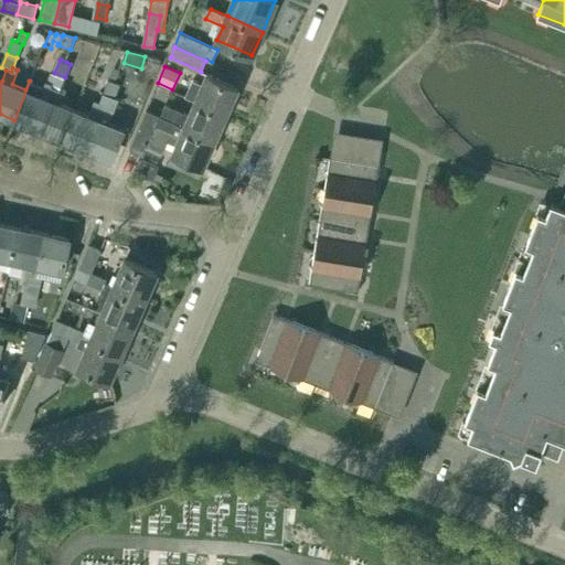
[(62,87),(65,77),(54,73),(53,74),(50,73),(44,87),(30,81),(14,120),(39,130),(51,100),(55,89),(60,92),(62,87)]
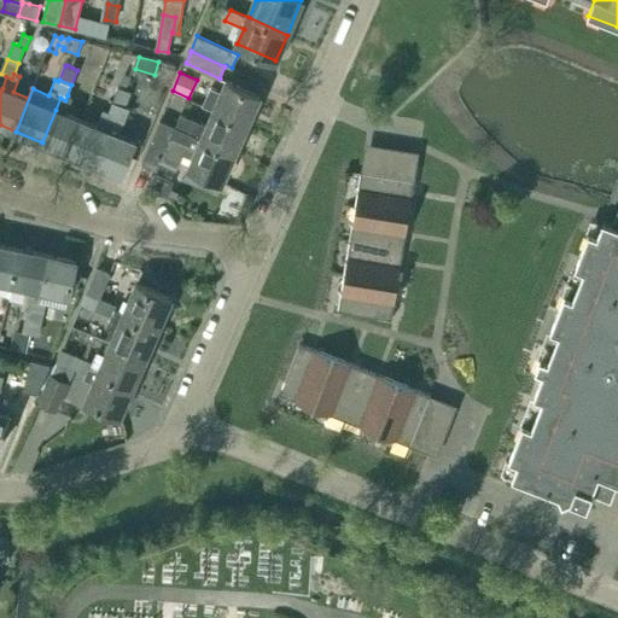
[(203,105),(214,110),(249,126),(261,97),(227,81),(222,92),(211,87),(203,105)]
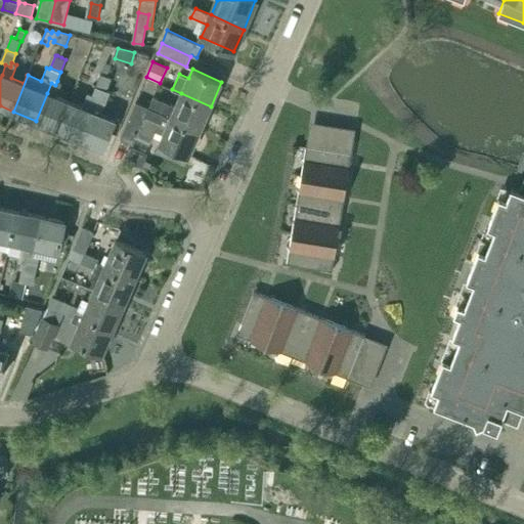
[(100,74),(96,86),(106,91),(105,90),(111,78),(100,74)]
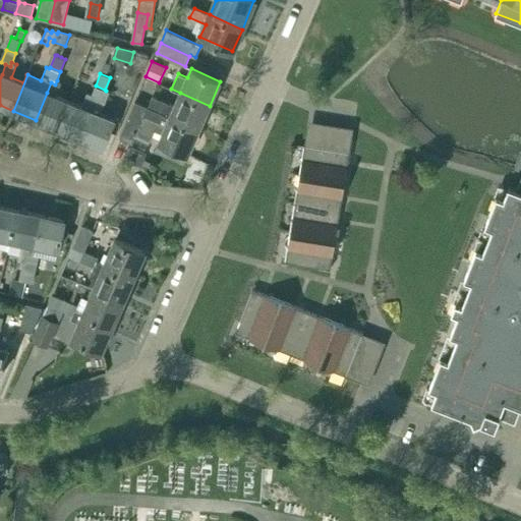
[(61,81),(57,80),(55,84),(51,82),(47,93),(36,120),(59,129),(69,102),(55,96),(61,81)]
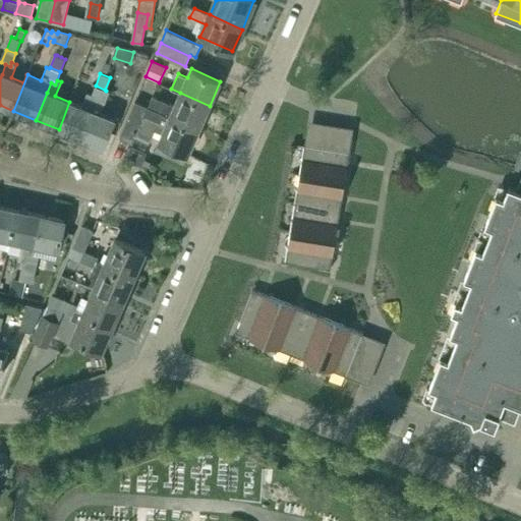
[(90,99),(96,101),(80,138),(103,148),(114,119),(101,114),(110,92),(106,91),(96,85),(92,95),(90,99)]
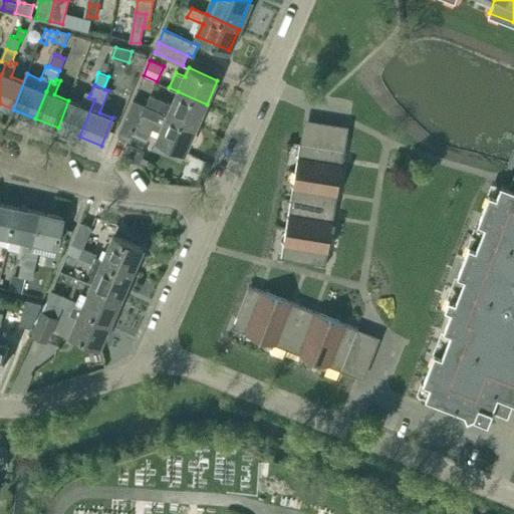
[(58,127),(79,137),(94,99),(88,97),(90,93),(86,91),(80,105),(68,100),(58,127)]
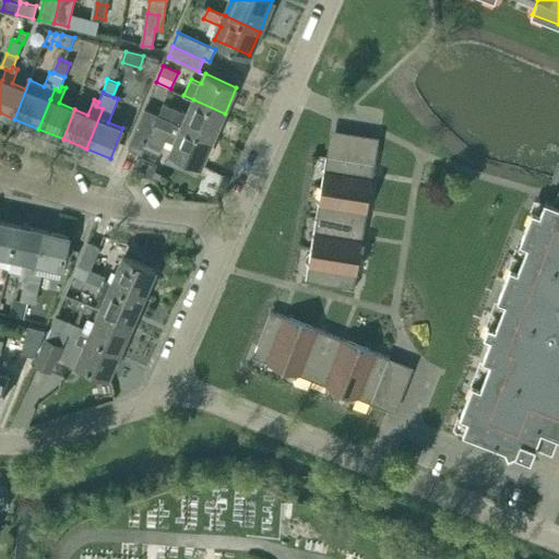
[(213,140),(225,114),(193,99),(188,113),(178,108),(164,102),(158,114),(145,108),(144,110),(173,121),(213,140)]
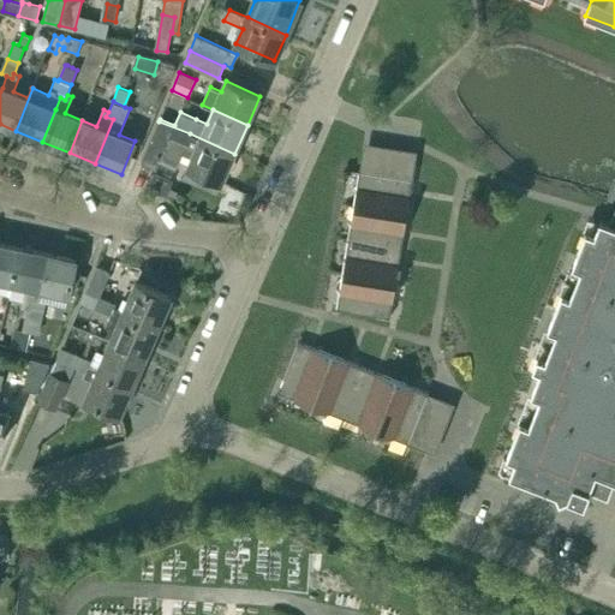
[(234,154),(190,133),(159,121),(147,148),(141,162),(156,169),(160,162),(175,168),(183,154),(192,157),(187,167),(222,181),(234,154)]
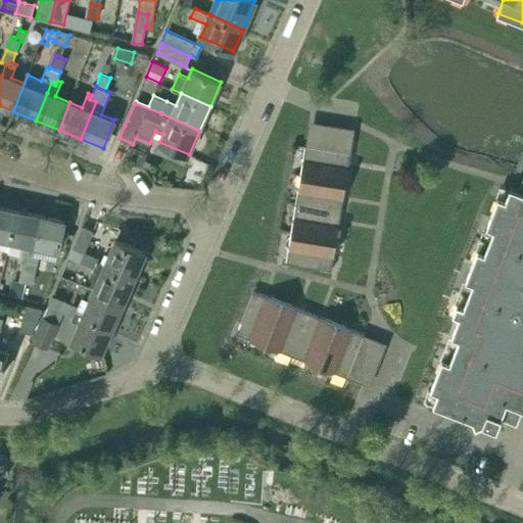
[(301,175),(346,182),(351,150),(306,143),(301,175)]
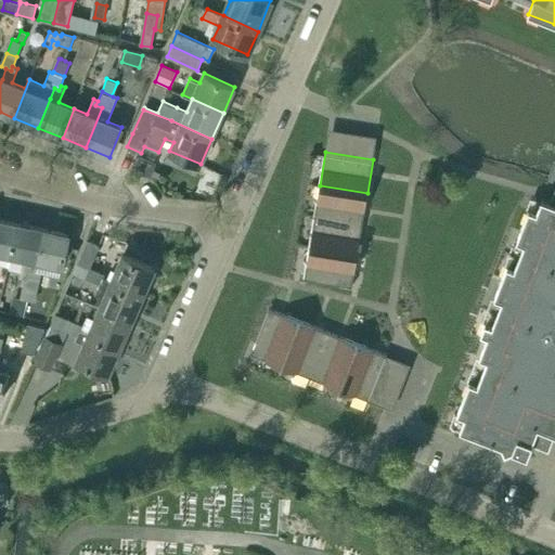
[(133,168),(158,178),(160,171),(154,168),(156,162),(139,155),(133,168)]
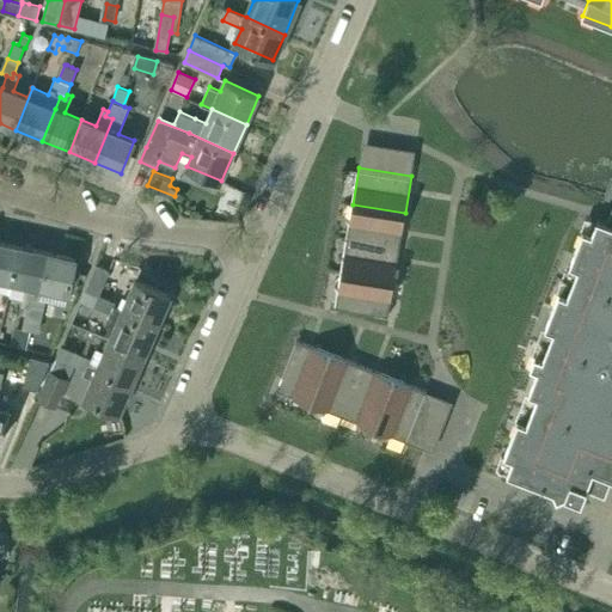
[(347,238),(399,246),(405,213),(353,204),(347,238)]
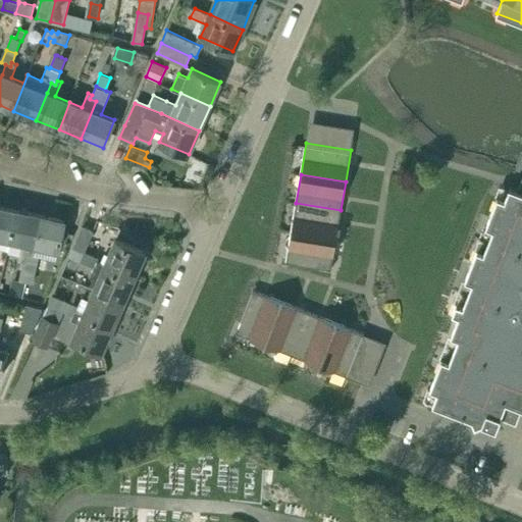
[(442,361),(430,390),(439,394),(434,405),(473,420),(476,426),(482,424),(497,429),(501,418),(504,419),(521,412),(521,409),(521,177),(517,191),(510,188),(505,199),(499,197),(486,226),(493,229),(484,253),(477,250),(466,279),(472,282),(462,308),(456,306),(453,314),(459,317),(452,336),(458,340),(449,363),(442,361)]
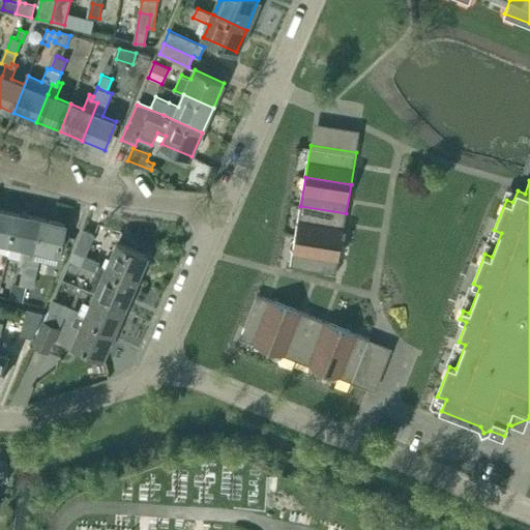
[(296,236),(342,243),(346,213),(300,206),(296,236)]
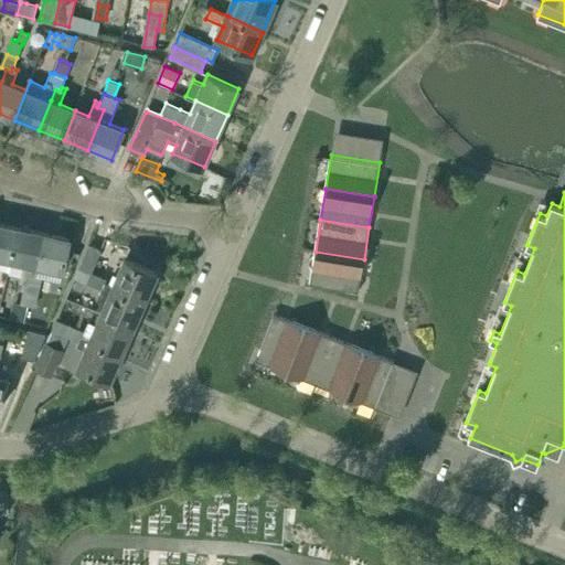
[(0,269),(8,272),(11,259),(19,227),(0,223),(0,269)]
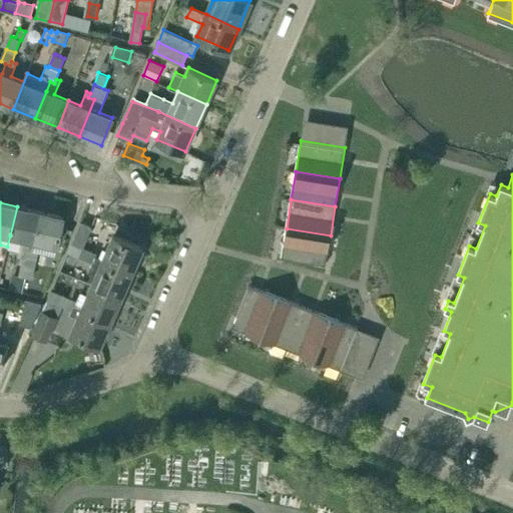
[(34,241),(41,211),(17,206),(10,235),(22,238),(20,248),(19,257),(22,258),(24,248),(32,250),(32,249),(34,241)]
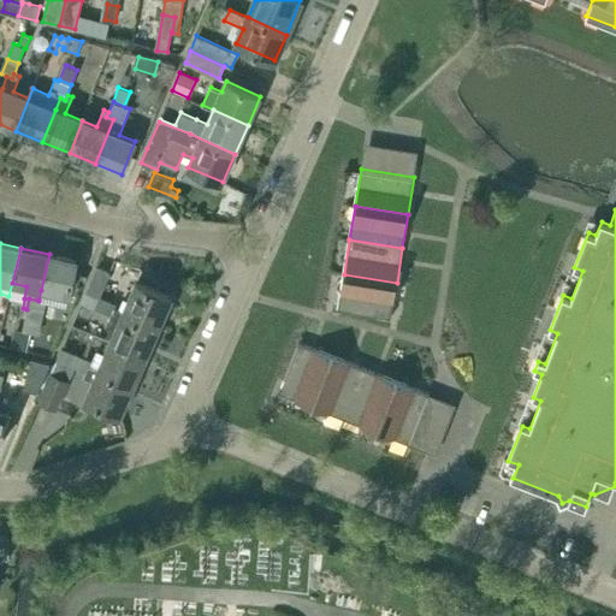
[(49,254),(41,290),(69,296),(77,260),(49,254)]
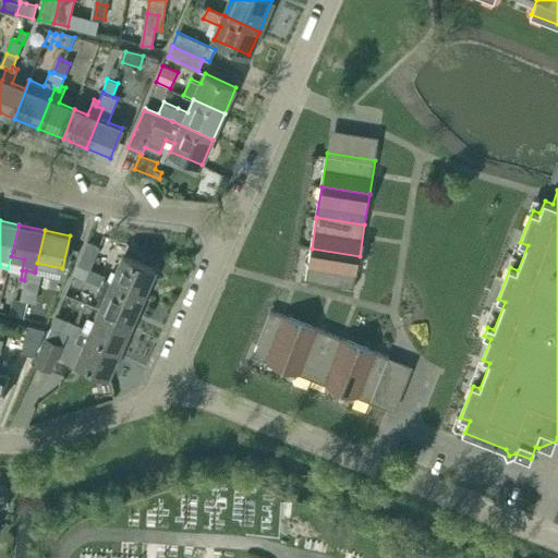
[(73,275),(88,280),(93,269),(91,268),(100,246),(88,241),(73,275)]
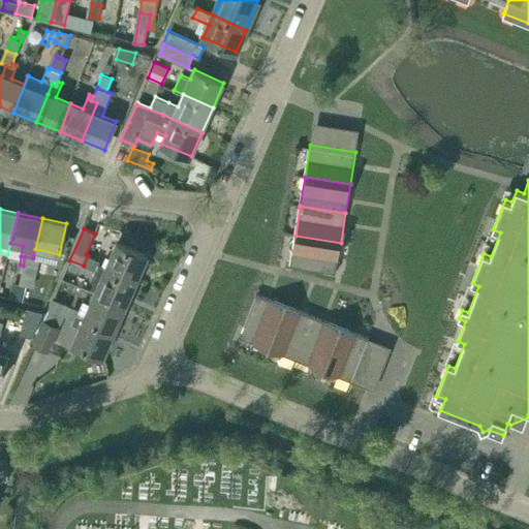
[(290,267),(336,274),(341,243),(296,236),(290,267)]
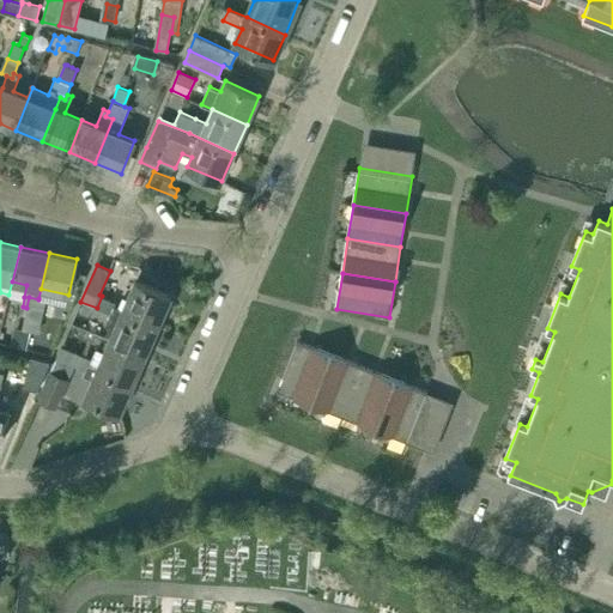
[(102,296),(97,308),(110,314),(113,315),(115,309),(158,327),(171,297),(135,281),(123,309),(114,307),(115,302),(102,296)]
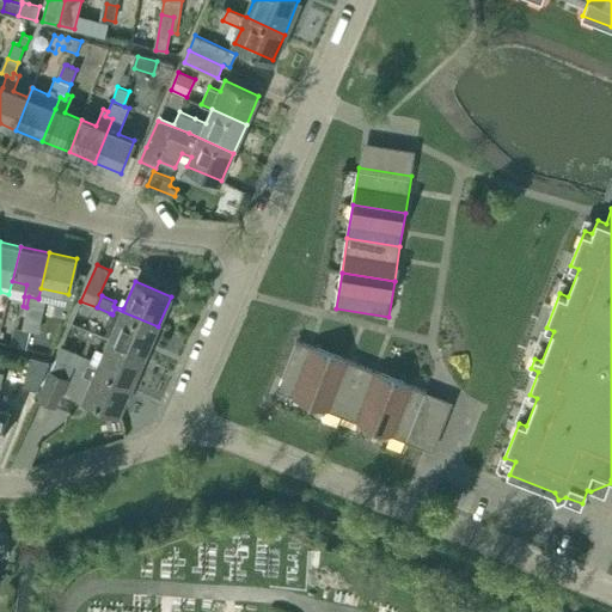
[(38,299),(29,297),(26,307),(26,313),(43,317),(46,300),(38,298),(38,299)]
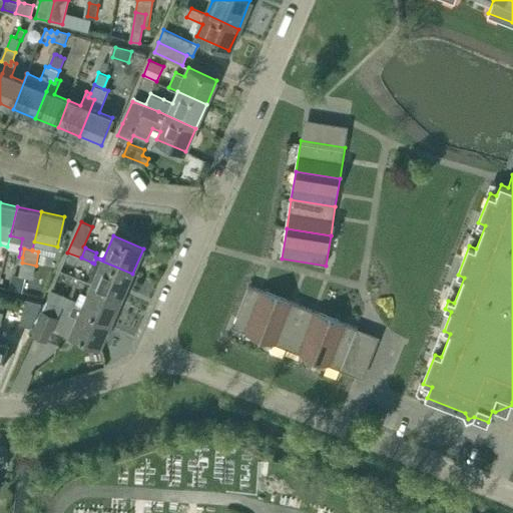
[(96,276),(92,286),(121,298),(132,274),(96,259),(94,264),(92,263),(88,272),(96,276)]
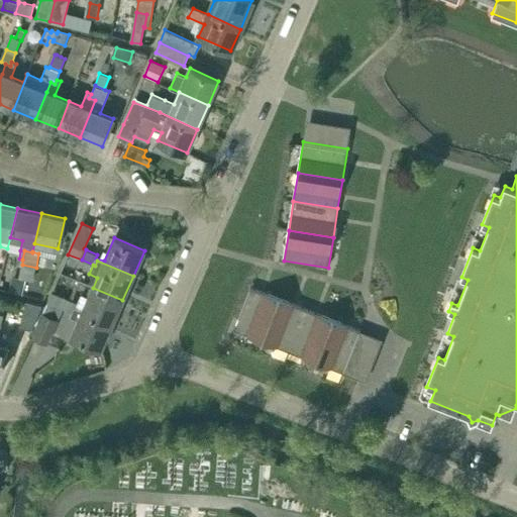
[(26,280),(33,281),(36,268),(22,265),(19,278),(16,281),(13,293),(16,294),(22,295),(26,280)]
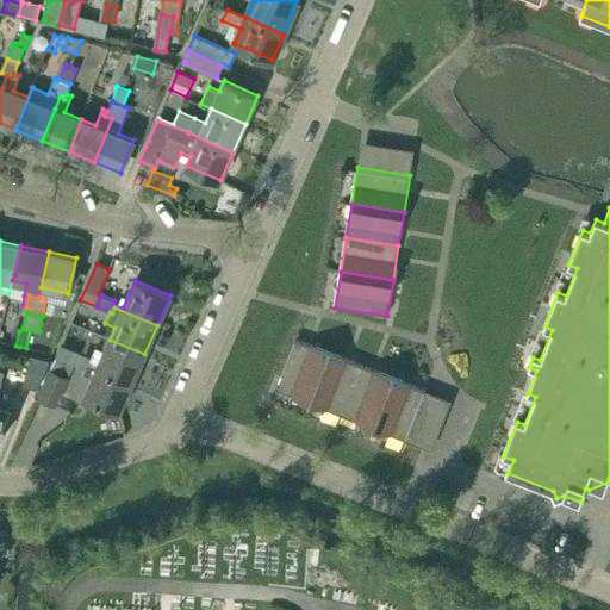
[(110,340),(97,368),(131,384),(144,354),(110,340)]
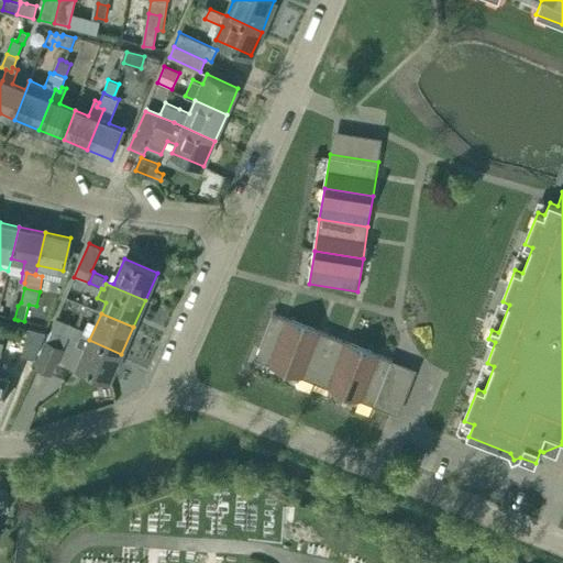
[(255,359),(285,371),(304,324),(273,313),(255,359)]
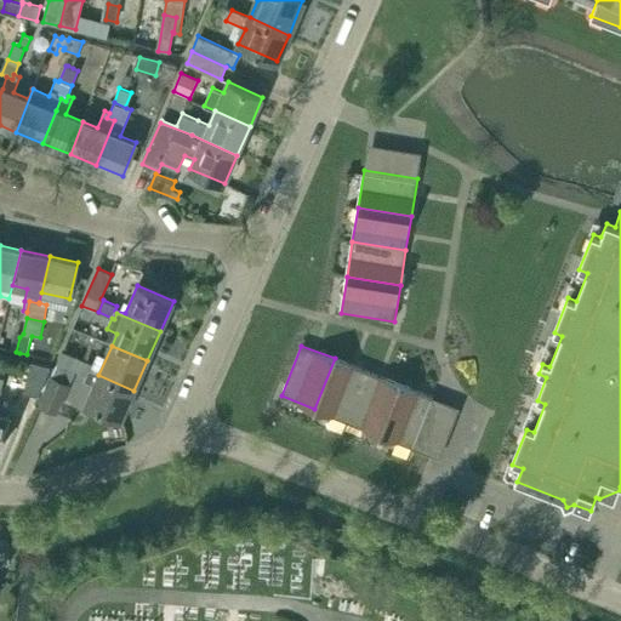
[(62,349),(57,362),(73,369),(78,357),(62,349)]
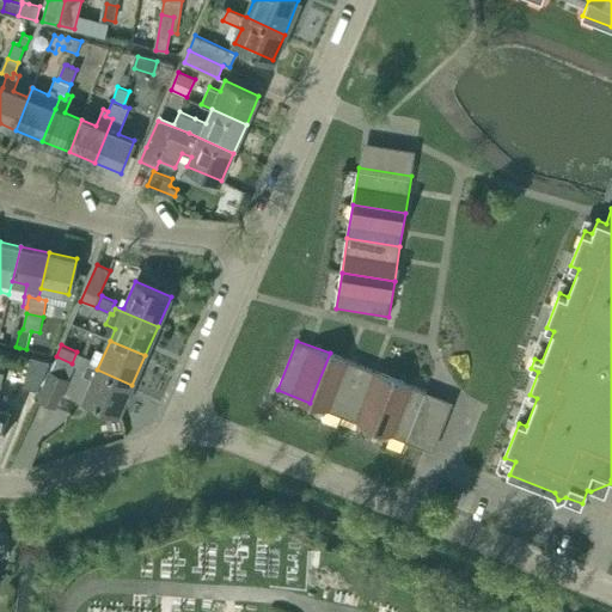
[(77,352),(72,363),(56,356),(50,371),(50,369),(36,399),(56,408),(69,379),(75,366),(86,371),(91,357),(77,352)]
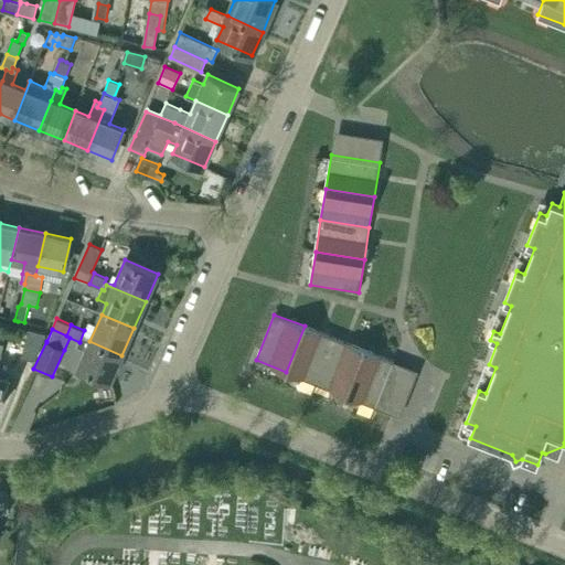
[(305,326),(286,372),(316,384),(334,338),(305,326)]
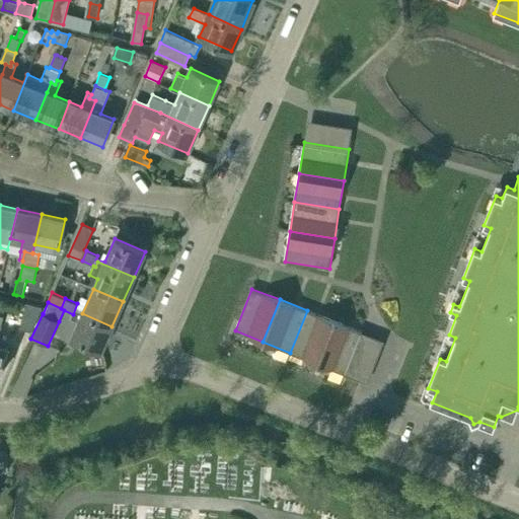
[(43,307),(26,303),(20,328),(32,330),(43,307)]
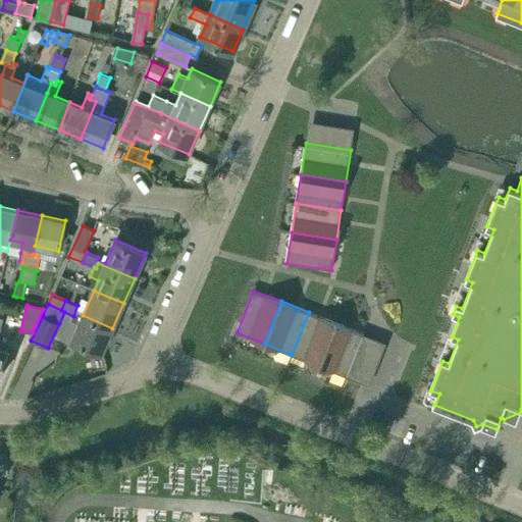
[(292,355),(320,366),(336,323),(309,312),(292,355)]
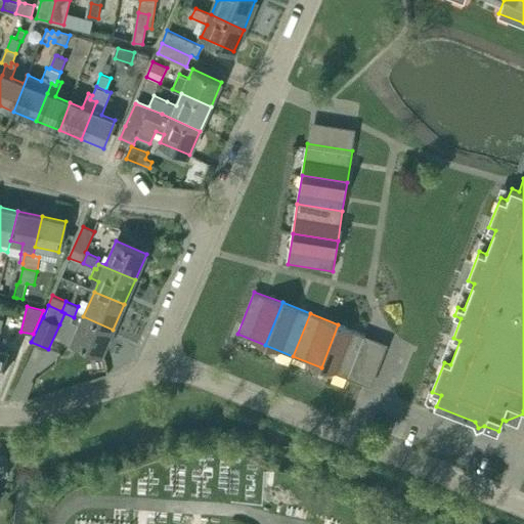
[(102,353),(113,330),(83,316),(73,340),(102,353)]
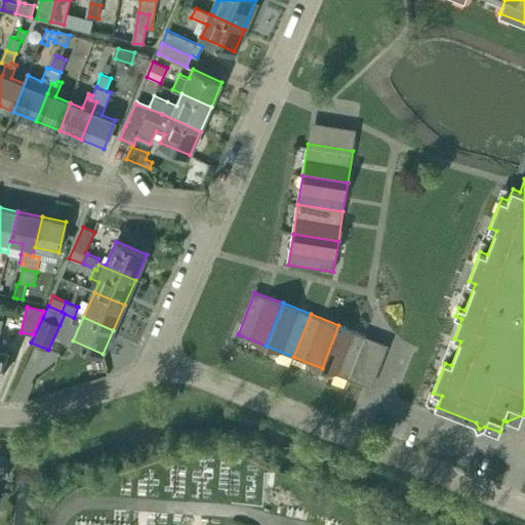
[(0,377),(2,378),(8,352),(0,349),(0,335),(4,320),(0,319),(0,377)]
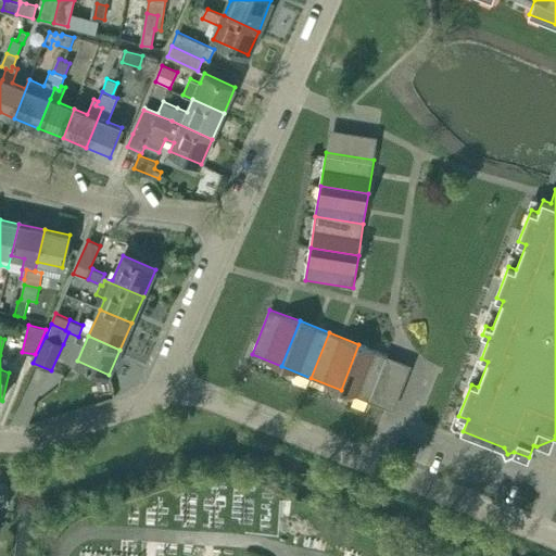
[(358,344),(341,390),(370,401),(388,355),(358,344)]
